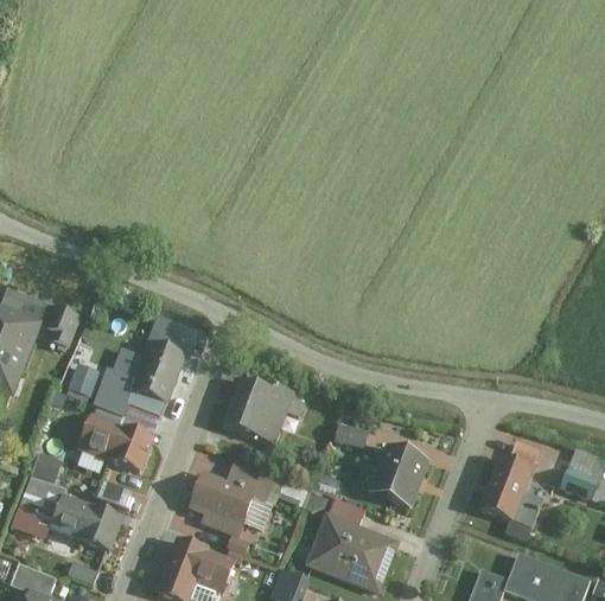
[(0,387),(7,368),(19,372),(37,326),(38,324),(0,309),(0,387)]
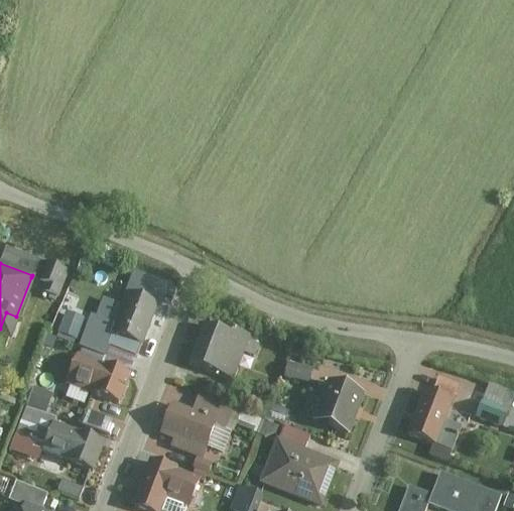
[(91,313),(84,333),(109,343),(135,353),(155,301),(127,290),(121,304),(114,324),(96,316),(91,313)]
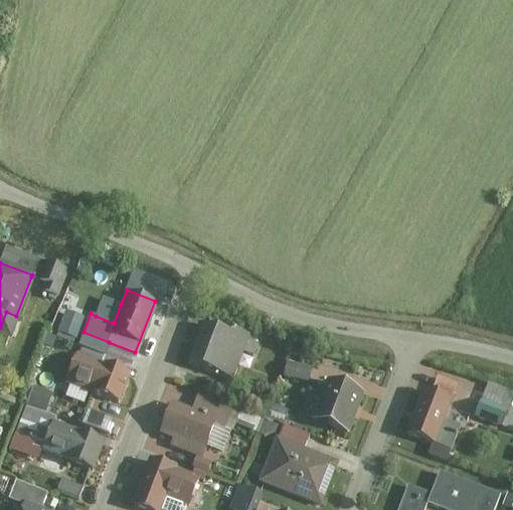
[(80,332),(86,313),(64,306),(58,325),(80,332)]
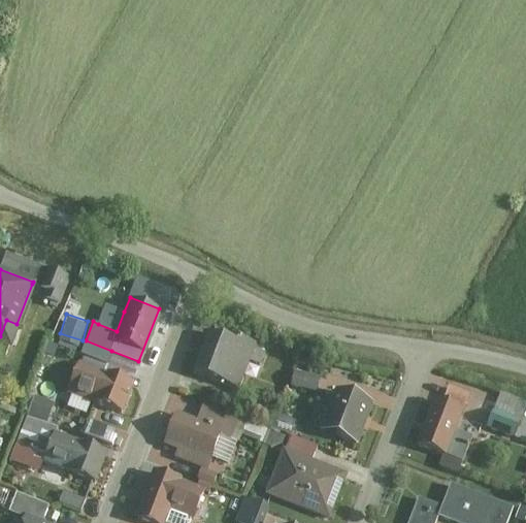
[(208,329),(192,369),(236,387),(254,341),(236,335),(235,339),(208,329)]
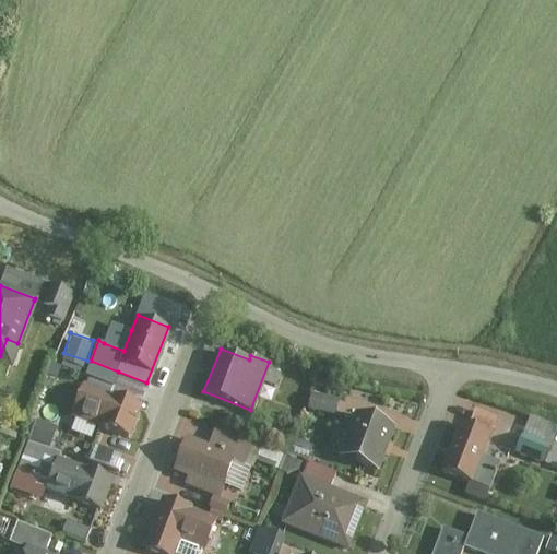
[(82,384),(71,413),(127,434),(138,404),(82,384)]
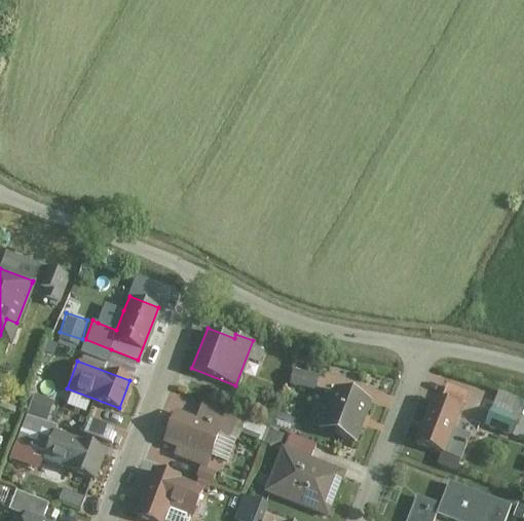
[(325,374),(296,370),(294,384),(323,389),(325,374)]
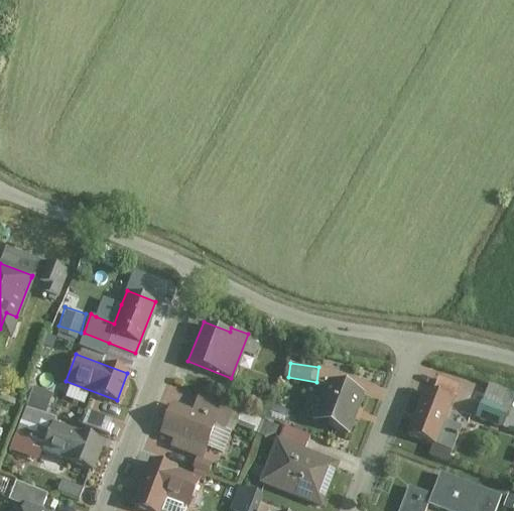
[(414,431),(443,442),(467,384),(445,376),(439,390),(431,387),(414,431)]
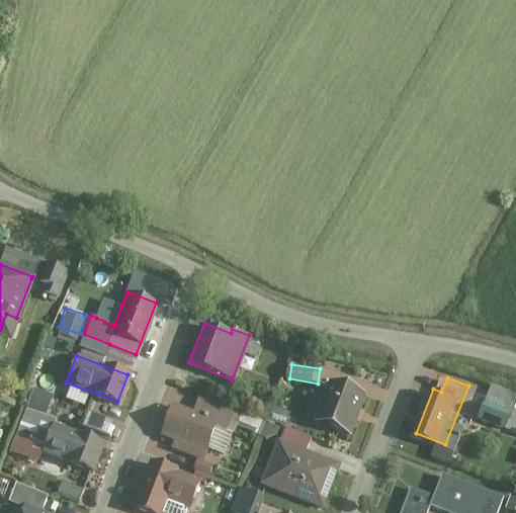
[(377,394),(345,381),(328,426),(360,439),(377,394)]
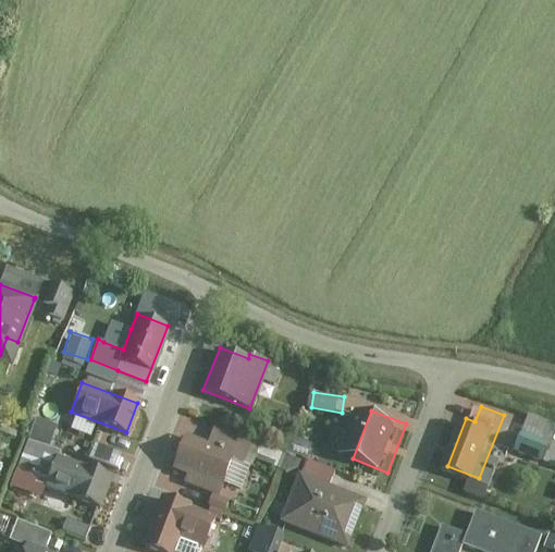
[(29,437),(52,441),(56,418),(34,414),(29,437)]
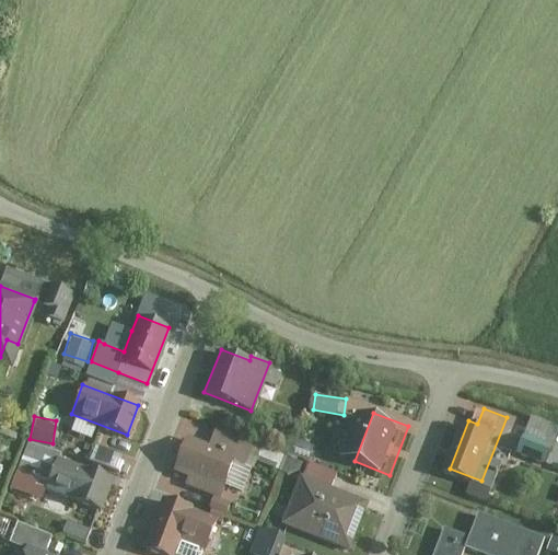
[(216,427),(210,440),(235,450),(231,460),(243,464),(253,441),(216,427)]
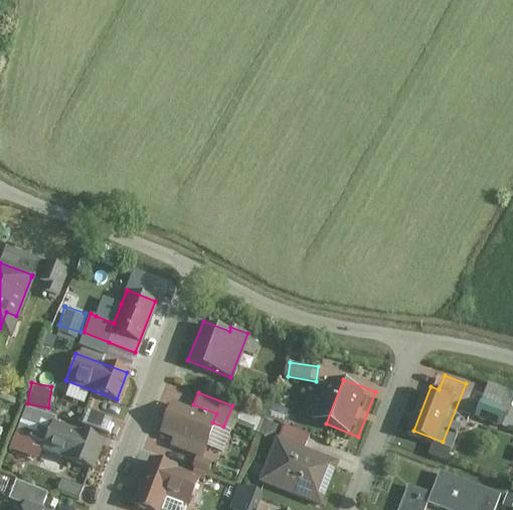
[(512,409),(480,397),(473,414),(506,427),(512,409)]
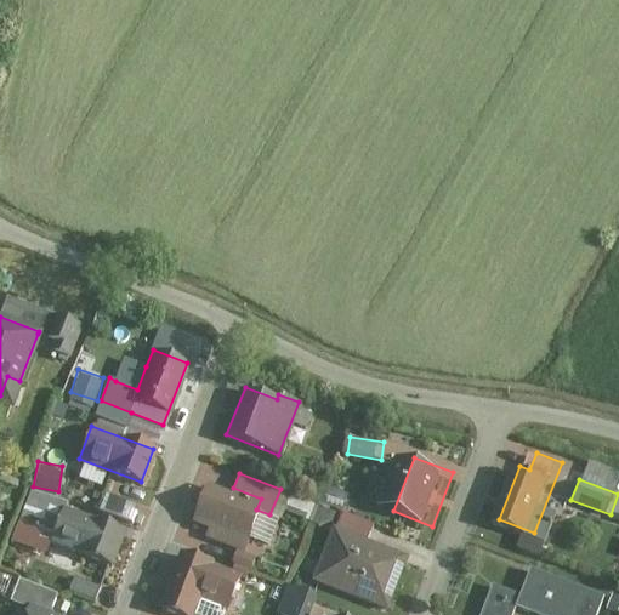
[(206,485),(193,519),(219,530),(216,536),(242,546),(256,510),(261,499),(233,488),(231,495),(206,485)]
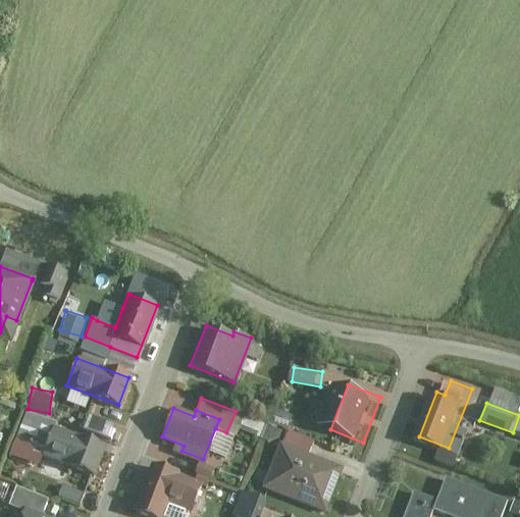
[(120,440),(126,423),(89,410),(84,426),(120,440)]
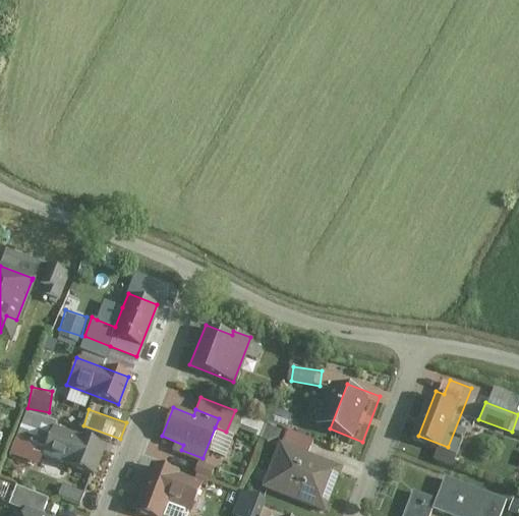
[(35,420),(26,443),(68,458),(67,463),(92,472),(102,445),(77,436),(75,441),(51,431),(53,426),(35,420)]
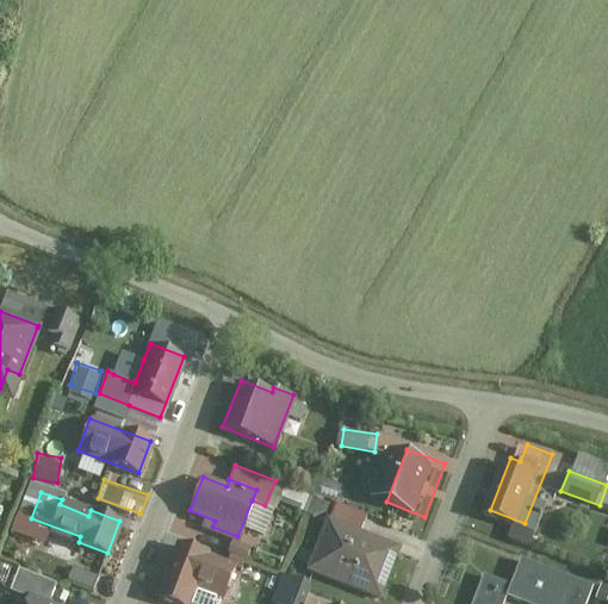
[(410,548),(333,518),(312,571),(390,601),(410,548)]
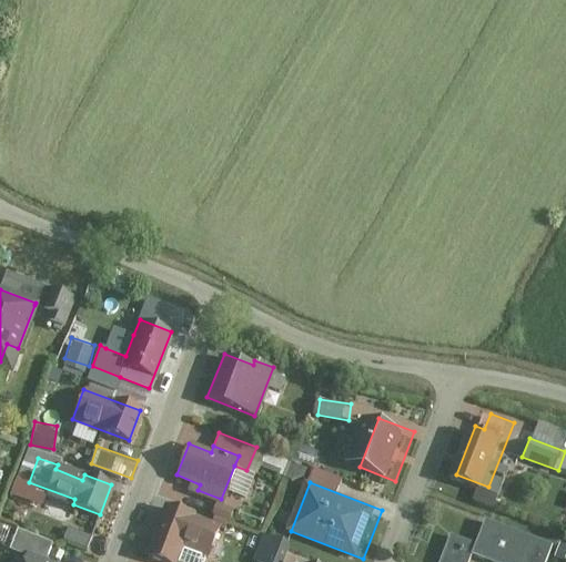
[(165,504),(145,554),(165,561),(173,561),(174,559),(182,561),(200,561),(204,553),(206,554),(218,527),(191,515),(192,514),(165,504)]
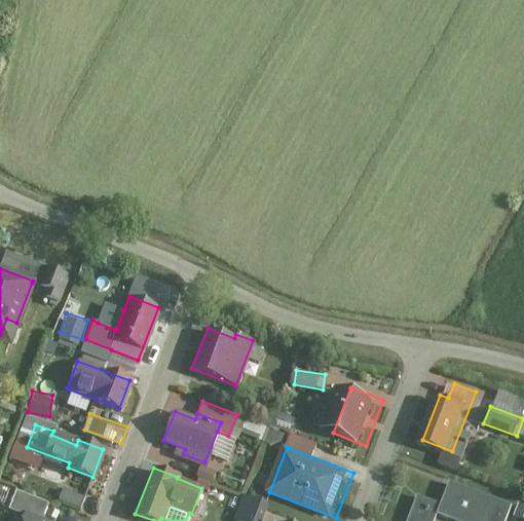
[(423,497),(414,520),(439,520),(442,512),(465,520),(513,520),(520,504),(454,480),(446,506),(423,497)]
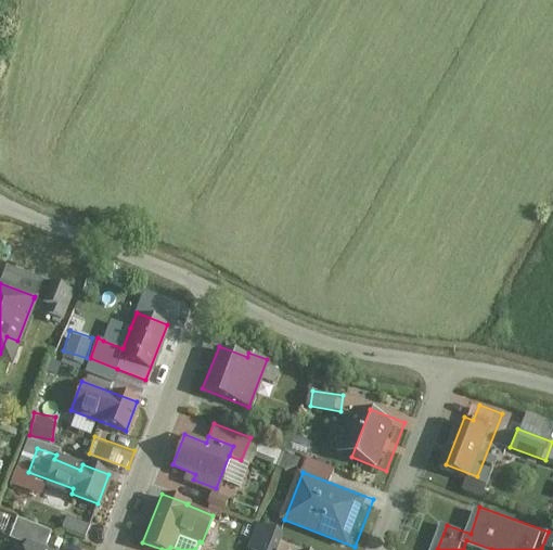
[(62,526),(85,533),(89,520),(66,513),(62,526)]
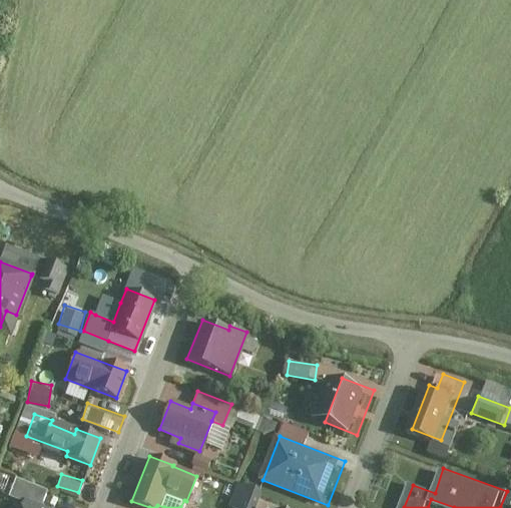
[(14,477),(7,495),(23,502),(24,501),(39,507),(46,490),(14,477)]
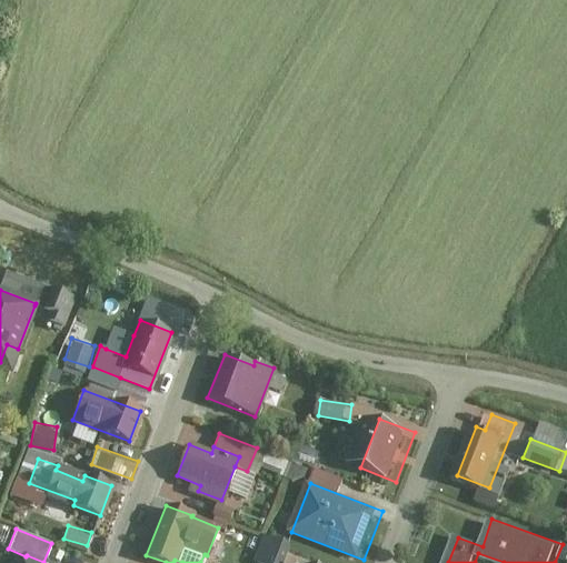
[(289,562),(296,546),(270,536),(260,562),(289,562)]
